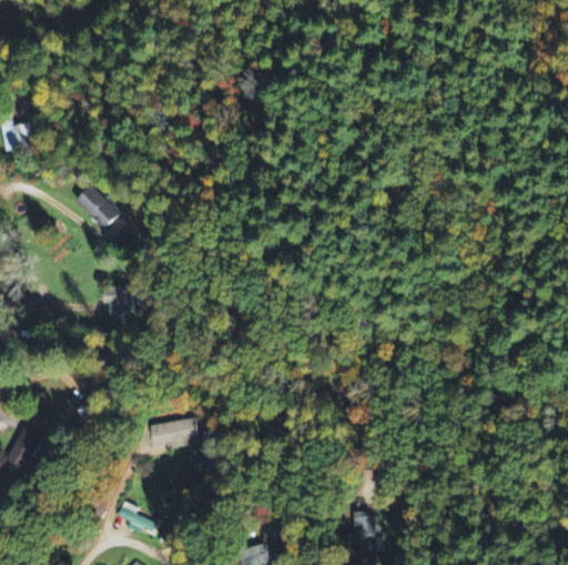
[(6,151),(33,147),(30,122),(2,127),(6,151)]
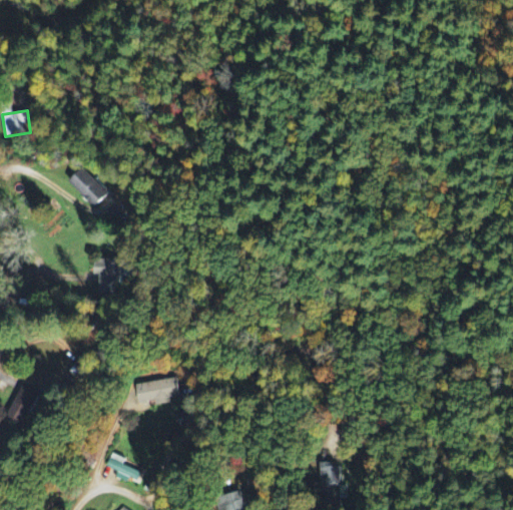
[(94,206),(108,193),(82,166),(68,180),(94,206)]
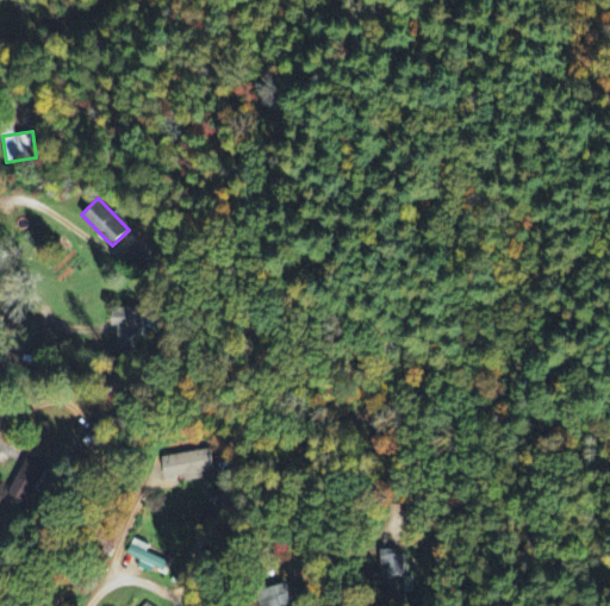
[(118,324),(118,348),(141,348),(141,306),(112,306),(112,324),(118,324)]
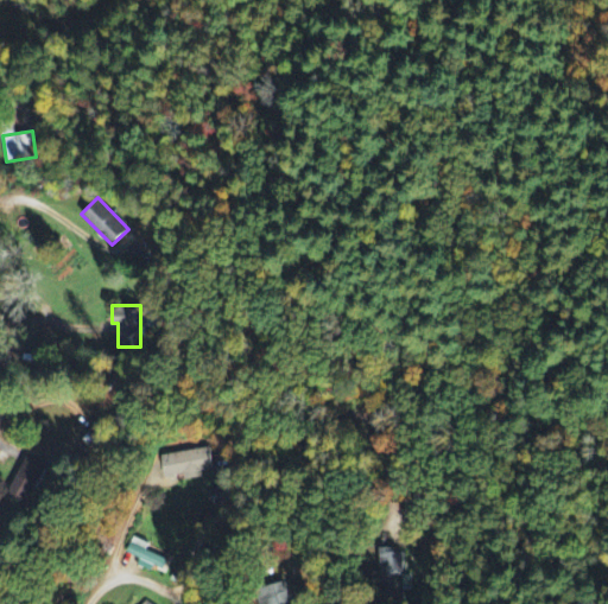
[(213,466),(208,445),(160,453),(165,476),(185,472),(187,478),(202,476),(202,469),(213,466)]
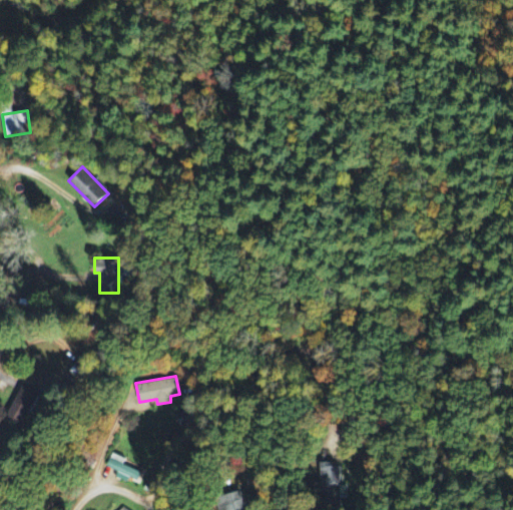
[(8,417),(24,423),(37,390),(21,383),(8,417)]
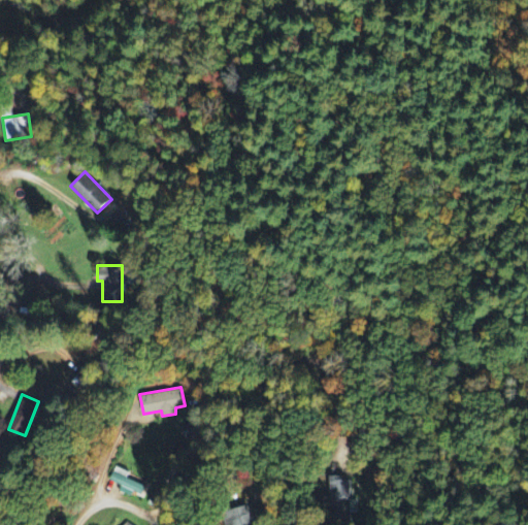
[(141,493),(145,484),(126,477),(128,470),(114,465),(109,479),(121,484),(119,490),(132,495),(134,490),(141,493)]
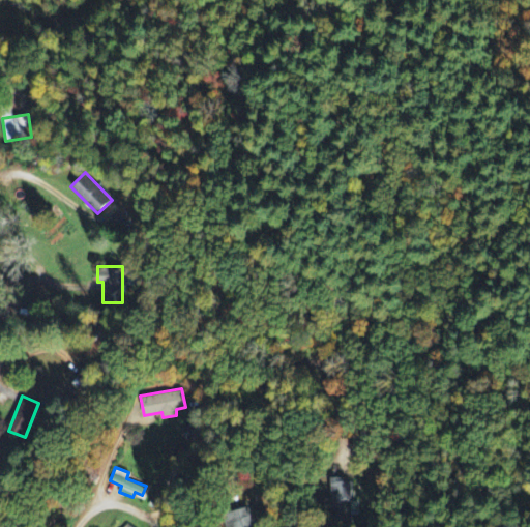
[(331,477),(331,498),(328,498),(328,521),(351,521),(350,477),(331,477)]
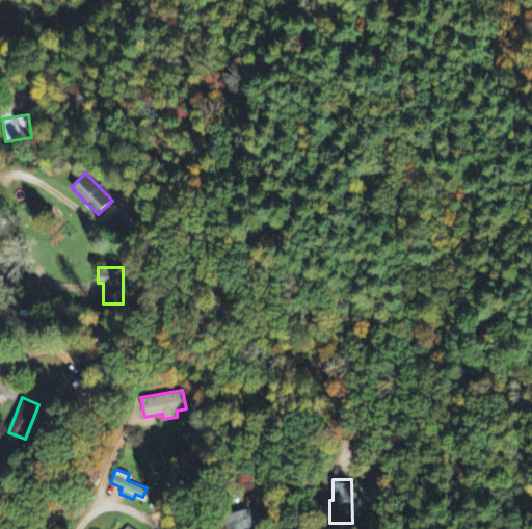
[(232,528),(255,528),(248,508),(229,513),(234,528),(232,528)]
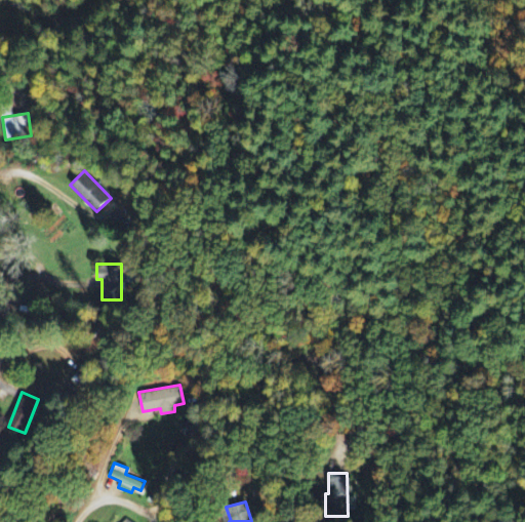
All buildings are outlined.
